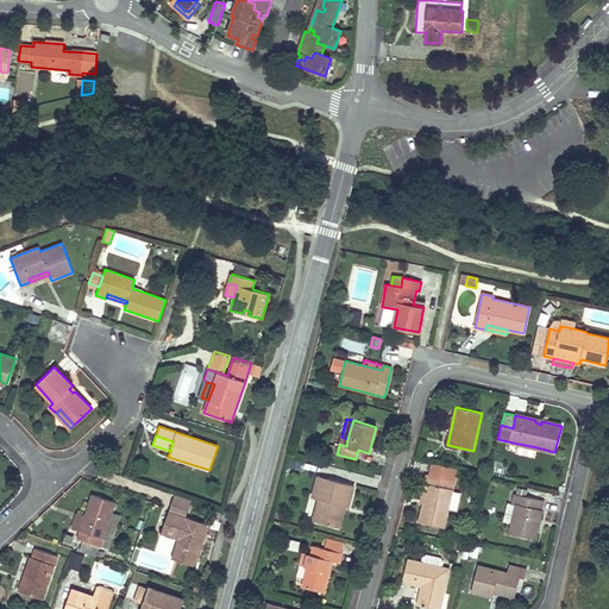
[(504,477),(507,469),(496,466),(495,476),(504,477)]
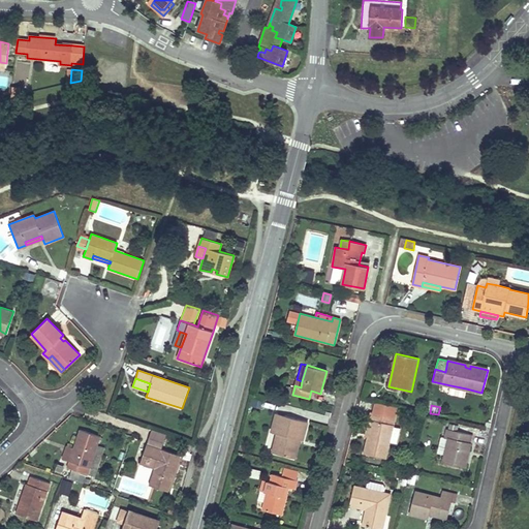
[(365,454),(385,459),(390,442),(393,427),(395,417),(371,411),(369,419),(372,421),(369,436),(365,454)]
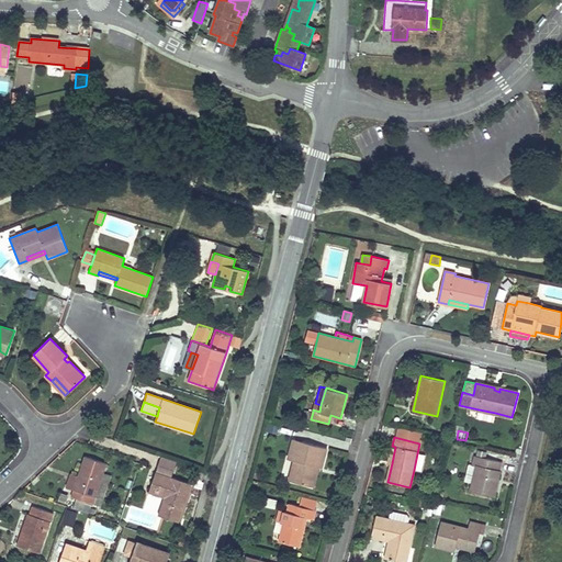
[(327,448),(293,439),(289,459),(294,461),(290,481),(310,485),(314,465),(319,468),(322,468),(327,448)]
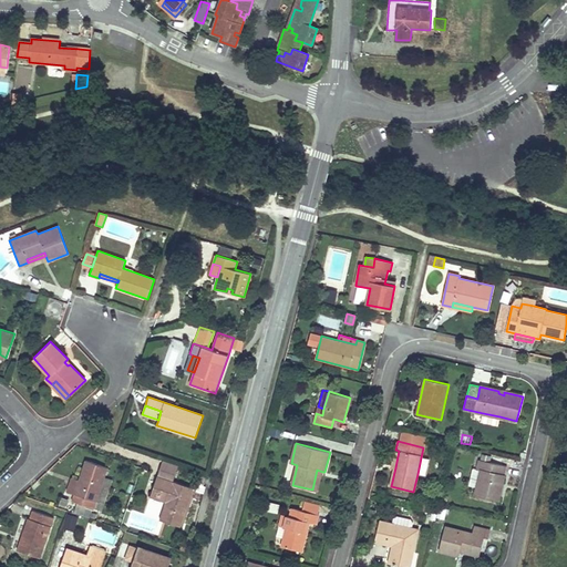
[(475,495),(498,501),(506,466),(490,462),(492,456),(483,454),(482,460),(480,460),(477,467),(481,468),(481,470),(476,486),(475,495)]
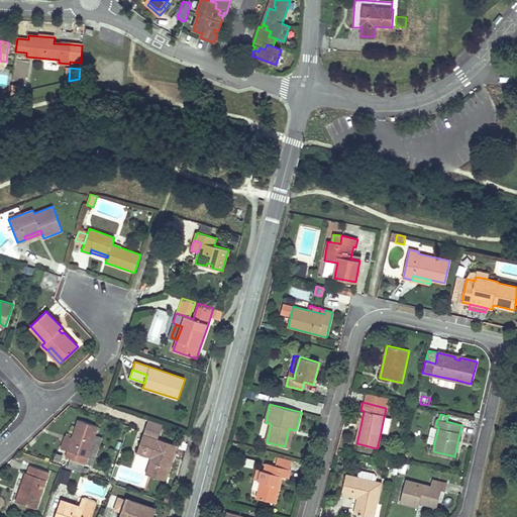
[(388,433),(391,418),(384,417),(381,432),(388,433)]
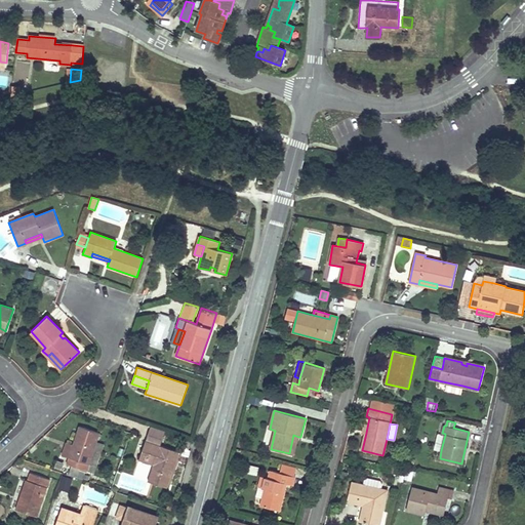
[(87,471),(101,434),(79,427),(69,457),(67,465),(87,471)]
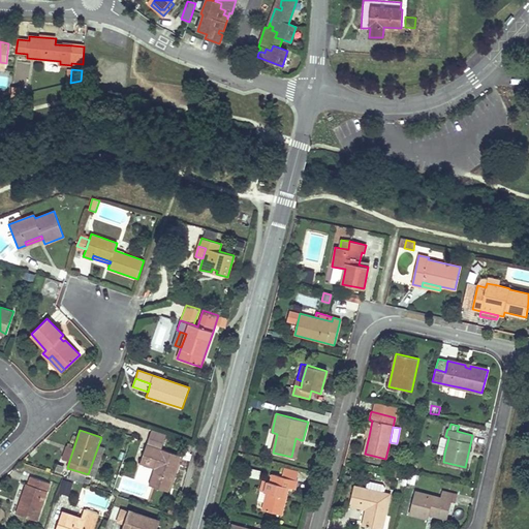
[(152,431),(147,445),(161,450),(161,449),(166,436),(152,431)]
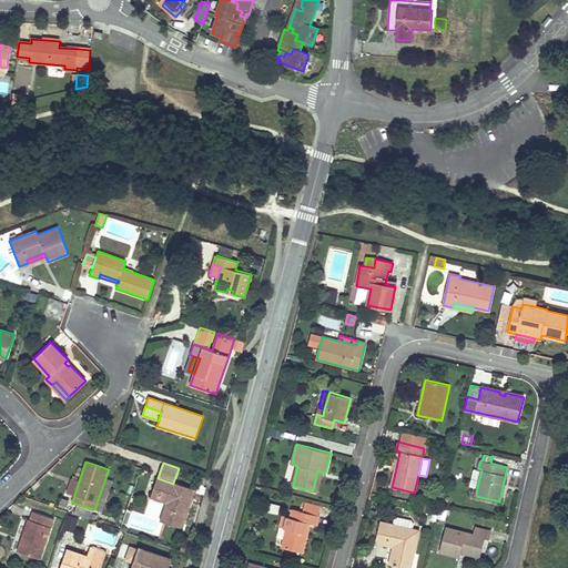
[(286,479),(291,480),(295,466),(291,465),(286,479)]
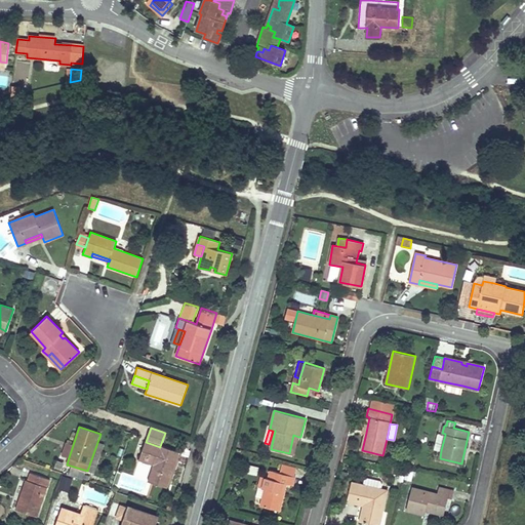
[(445,435),(438,434),(434,449),(441,450),(445,435)]
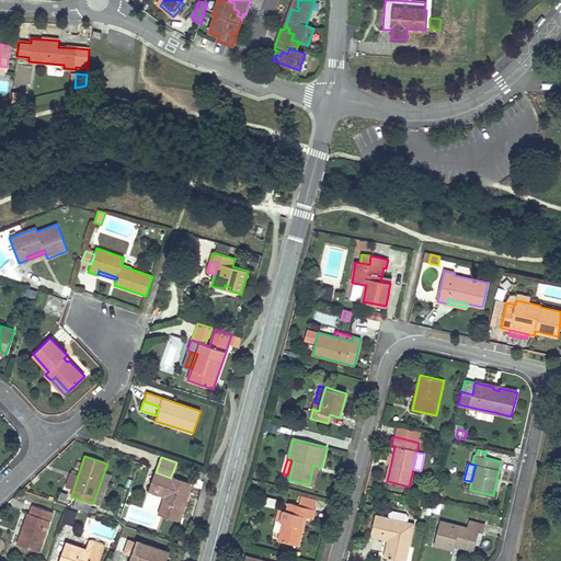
[(319,467),(313,465),(309,484),(313,487),(319,467)]
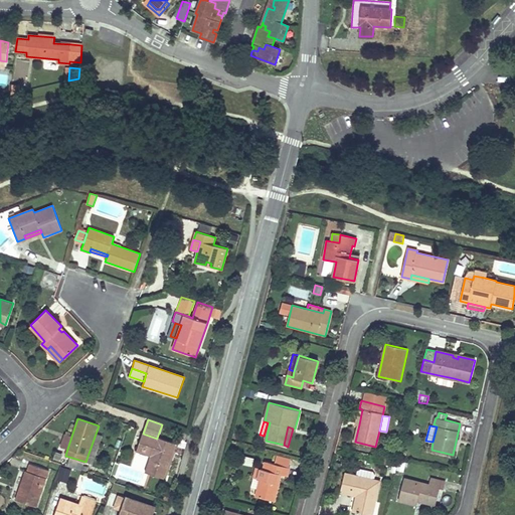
[(179,435),(177,440),(184,442),(187,433),(174,427),(173,433),(179,435)]
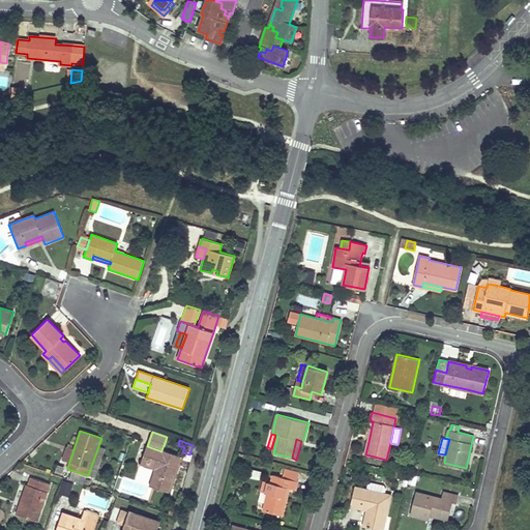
[(162,451),(147,446),(141,464),(156,469),(150,487),(159,490),(159,488),(169,491),(180,457),(162,450),(162,451)]
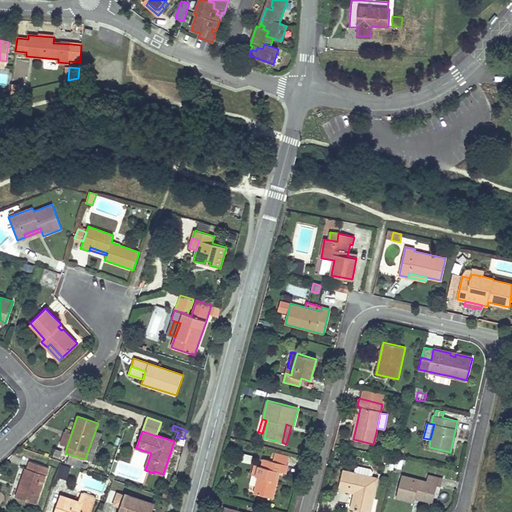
[(61,444),(67,446),(71,433),(65,432),(61,444)]
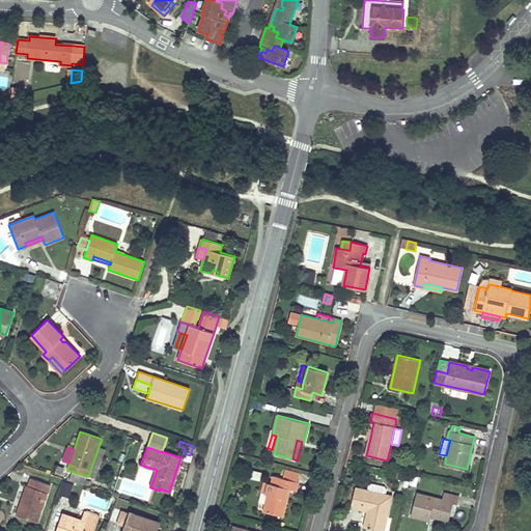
[(296,491),(298,482),(274,476),(272,483),(269,483),(269,484),(267,493),(266,494),(269,495),(263,512),(282,516),(286,499),(284,498),(281,497),(282,494),(285,494),(286,488),(296,491)]
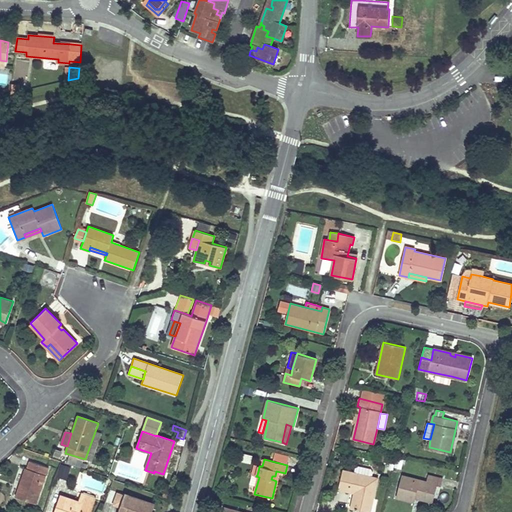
[(49,468),(30,461),(27,469),(26,468),(16,497),(36,504),(49,468)]
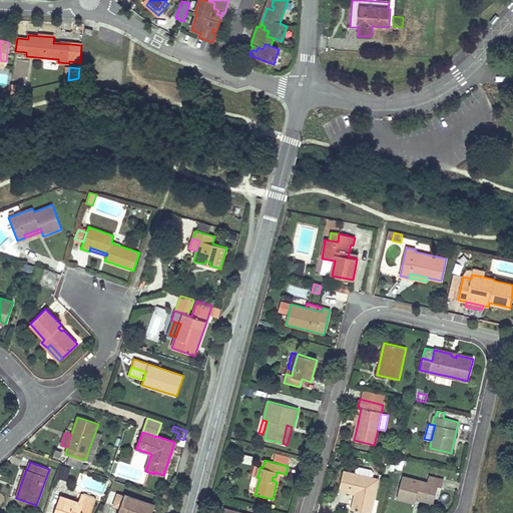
[(70,469),(63,466),(59,478),(66,481),(70,469)]
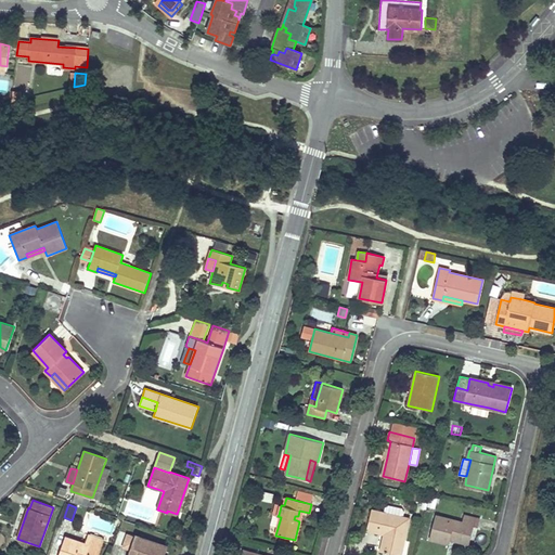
[(410,518),(372,510),(368,530),(385,534),(388,536),(388,538),(385,537),(382,552),(391,554),(392,552),(401,554),(410,518)]
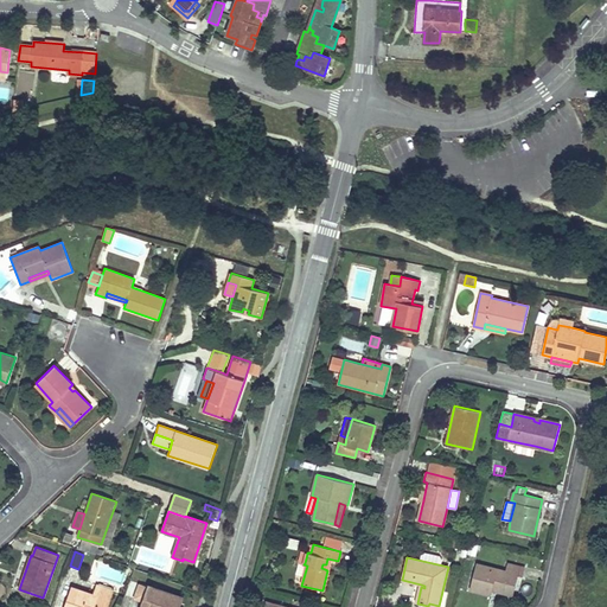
[(477,563),(470,588),(491,594),(492,589),(513,594),(518,575),(523,576),(525,567),(508,563),(505,572),(477,563)]
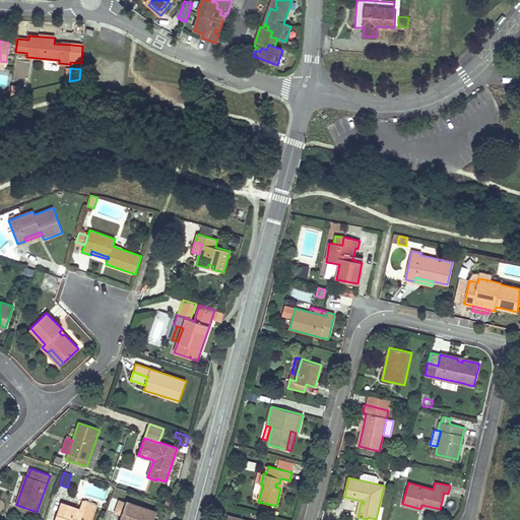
[(255,483),(252,498),(257,499),(260,484),(255,483)]
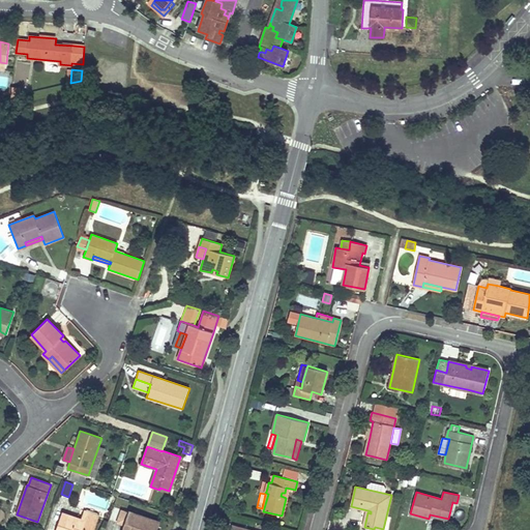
[(157,529),(160,522),(128,511),(128,512),(122,510),(119,520),(121,524),(124,525),(122,529),(157,529)]
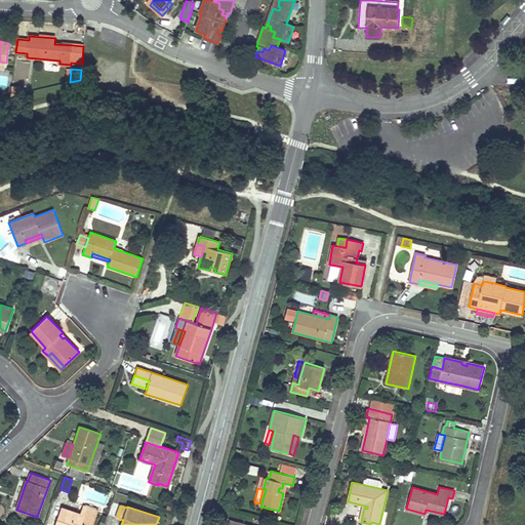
[(62,509),(55,524),(93,524),(98,512),(83,507),(80,515),(62,509)]
